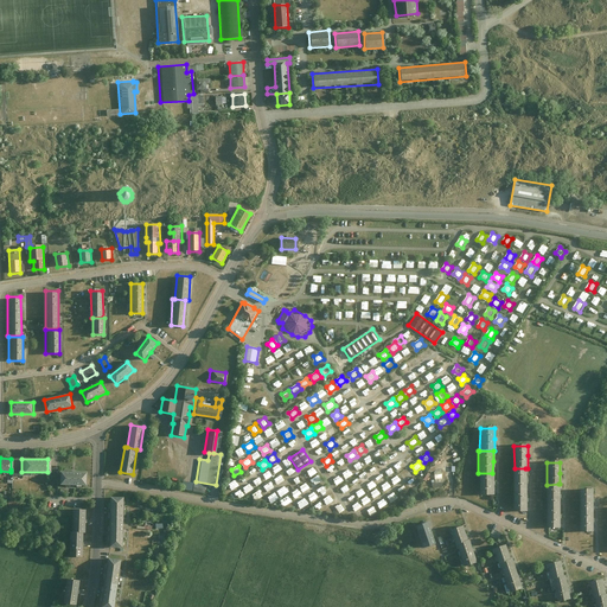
[(311,477),(318,473),(314,467),(307,471),(311,477)]
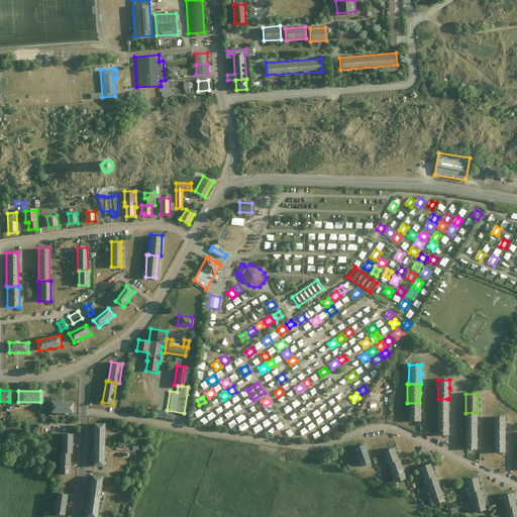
[(295,408),(301,405),(298,399),(292,402),(295,408)]
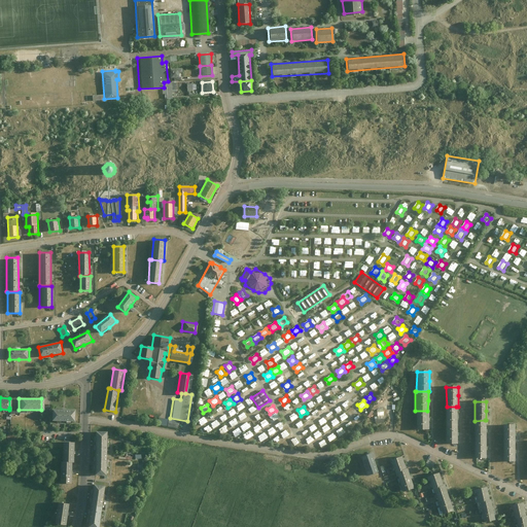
[(445,407),(445,425),(456,425),(456,417),(456,407),(447,407),(445,407)]
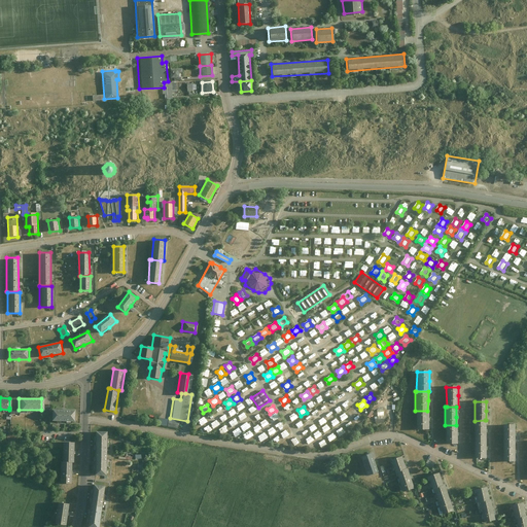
[(54,422),(76,422),(76,411),(65,411),(54,411),(54,422)]
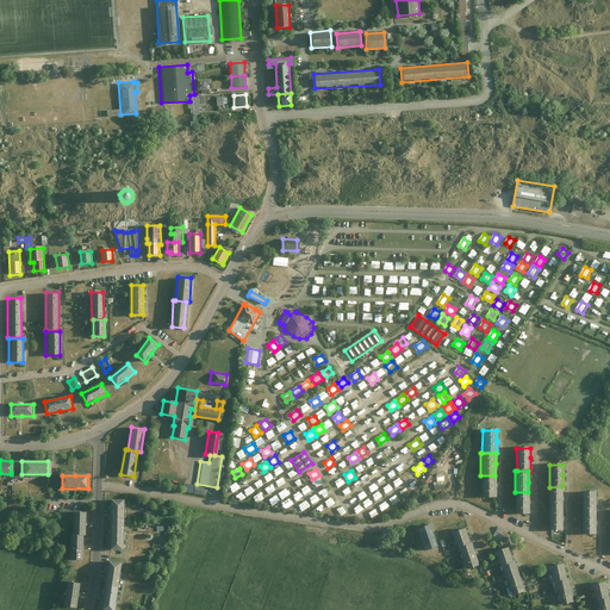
[(444,490),(444,475),(434,475),(434,490),(444,490)]
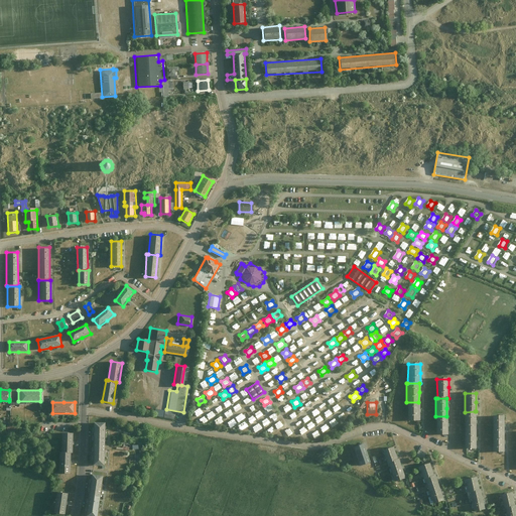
[(418,411),(418,402),(406,402),(406,421),(418,421),(418,411)]
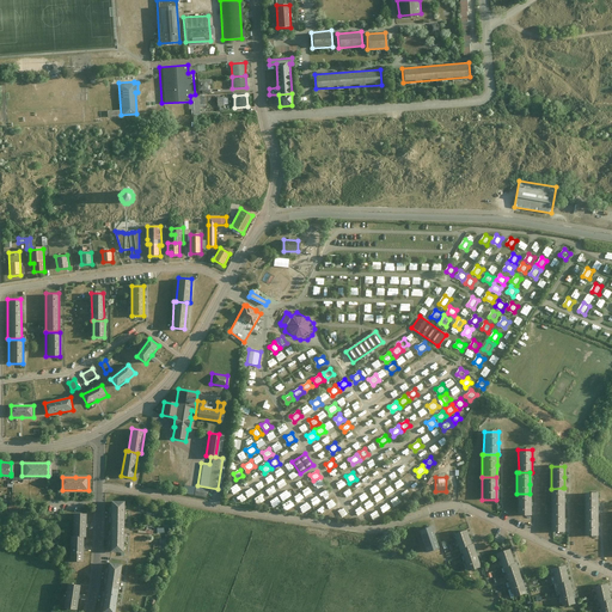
[(314,483),(318,489),(325,485),(322,478),(314,483)]
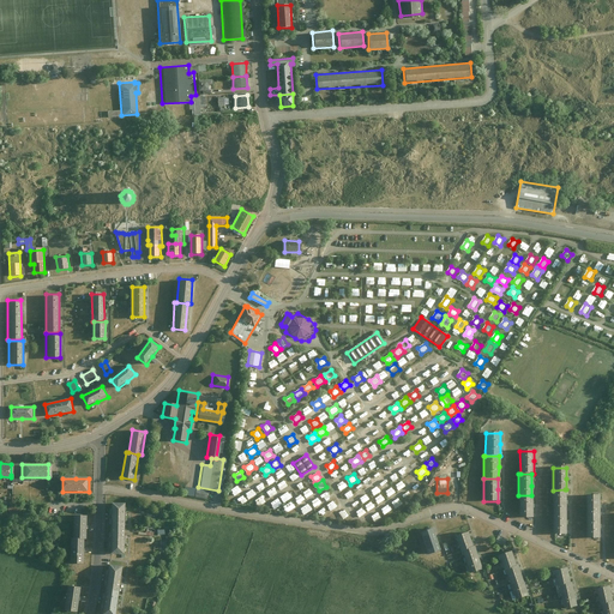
[(416,483),(411,489),(417,493),(422,488),(416,483)]
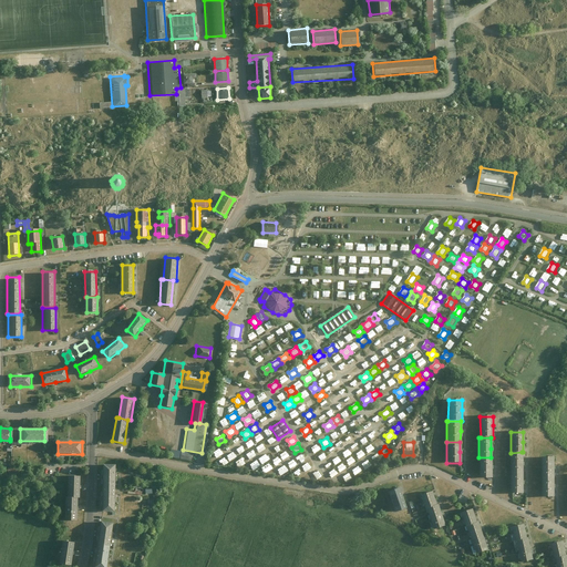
[(214,452),(217,457),(224,454),(220,449),(214,452)]
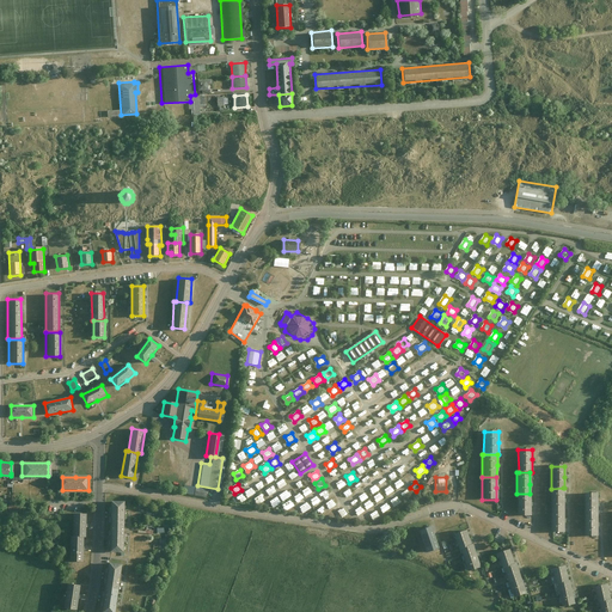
[(377,484),(371,489),(374,494),(380,490),(377,484)]
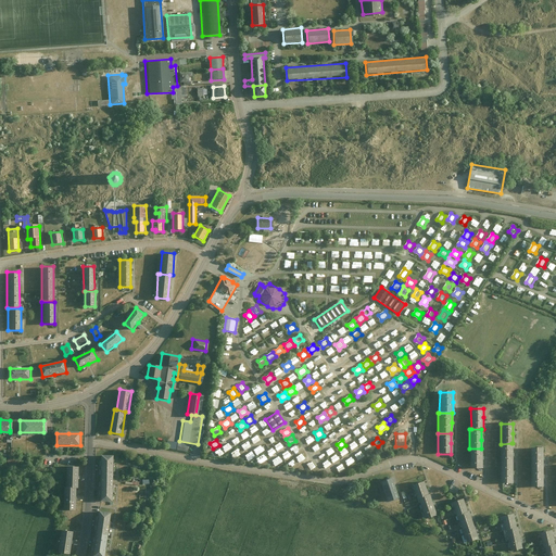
[(249,441),(242,445),(245,450),(252,446),(249,441)]
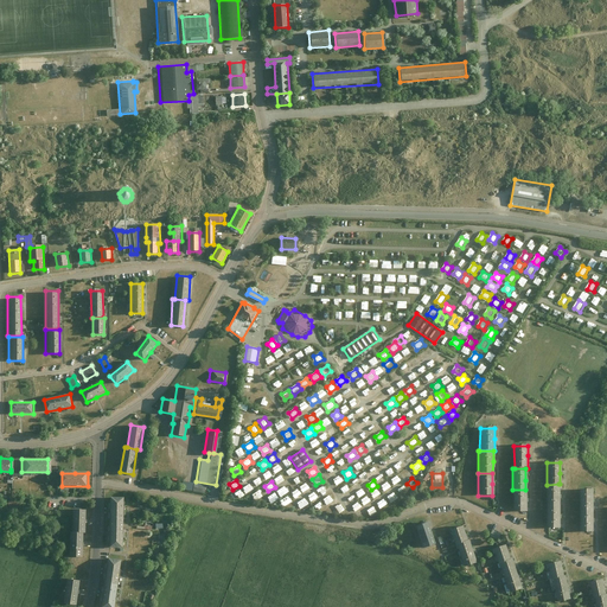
[(385,491),(391,487),(388,481),(382,486),(385,491)]
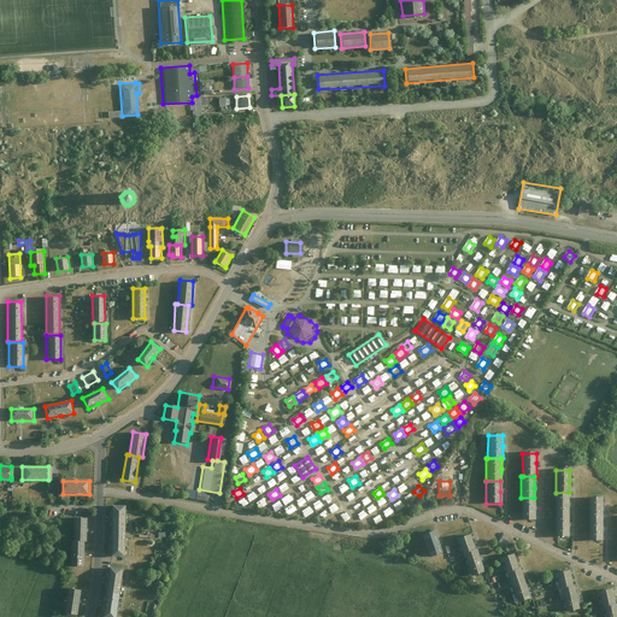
[(209,493),(198,491),(197,499),(207,501),(209,493)]
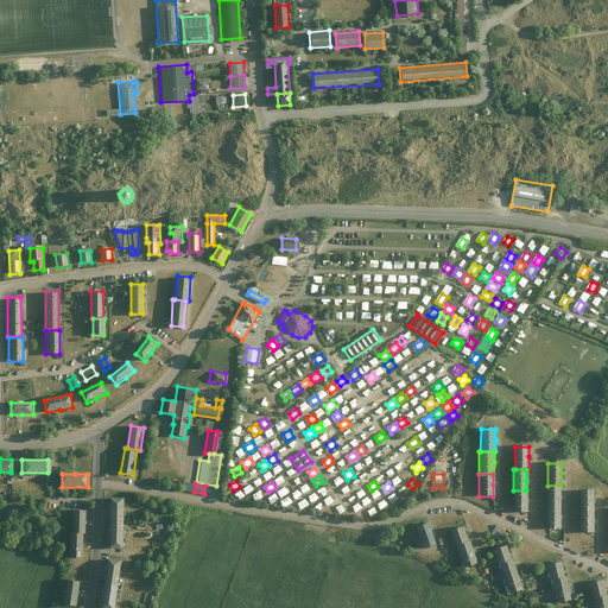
[(247,494),(254,489),(251,483),(244,488),(247,494)]
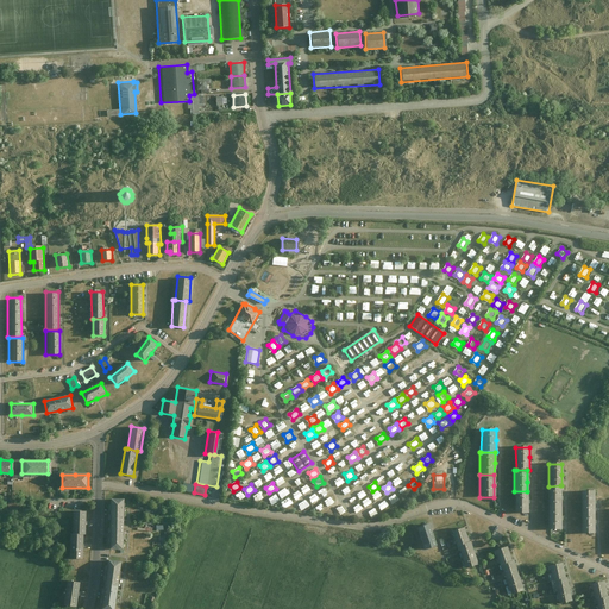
[(305,494),(312,490),(308,484),(301,488),(305,494)]
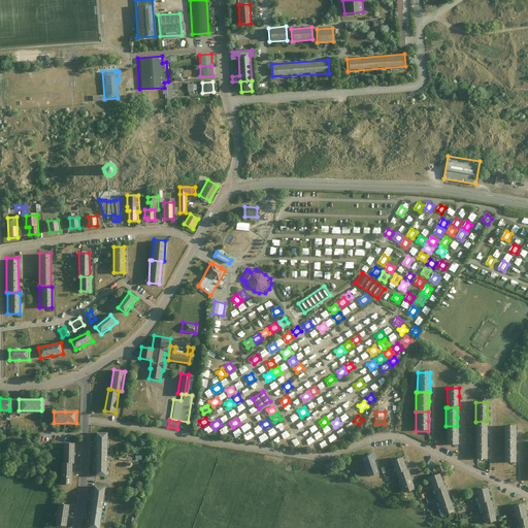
[(474,422),(474,440),(486,440),(486,432),(486,421),(475,422),(474,422)]
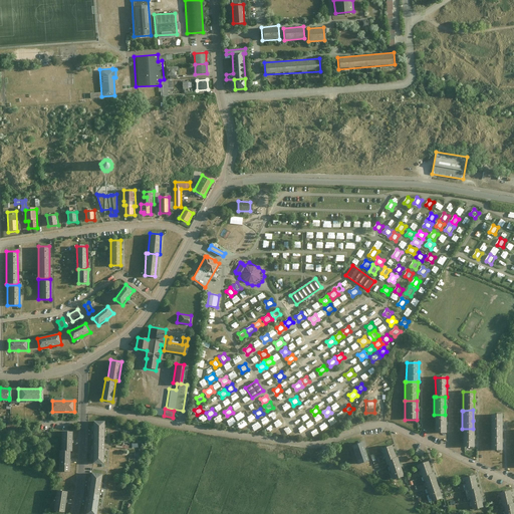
[(247,417),(250,422),(256,418),(253,414),(247,417)]
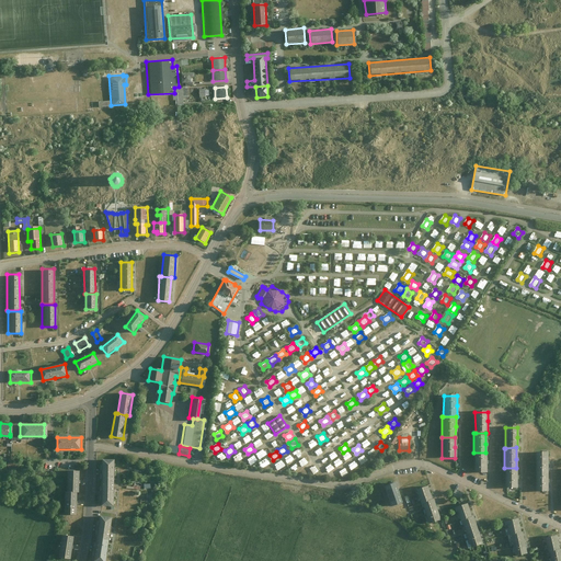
[(237,462),(244,458),(241,453),(233,457),(237,462)]
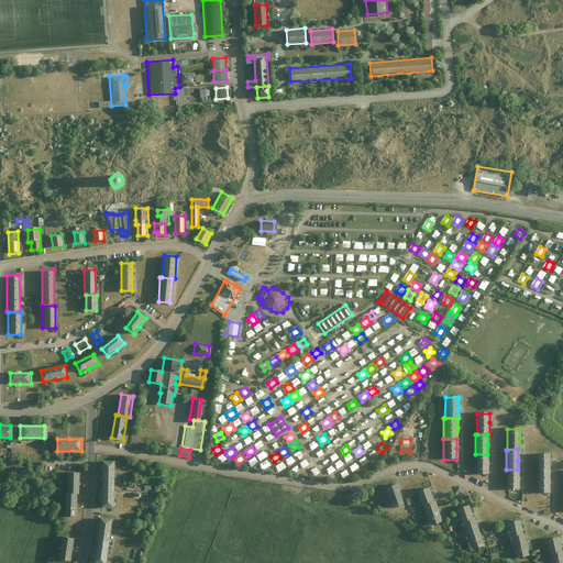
[(487,464),(487,454),(475,454),(475,474),(488,474),(487,464)]
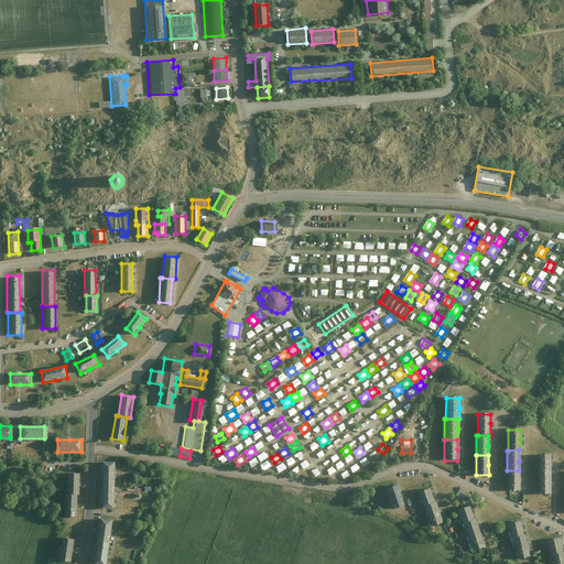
[(539,455),(539,474),(551,474),(551,465),(551,455),(539,455)]
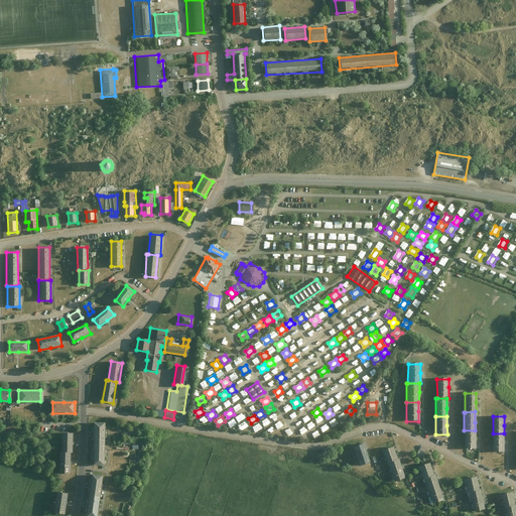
[(234,418),(228,422),(231,427),(237,423),(234,418)]
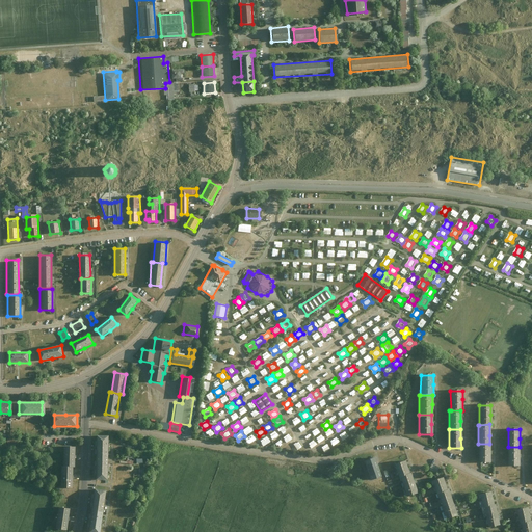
[(276,431),(270,434),(273,440),(280,436),(276,431)]
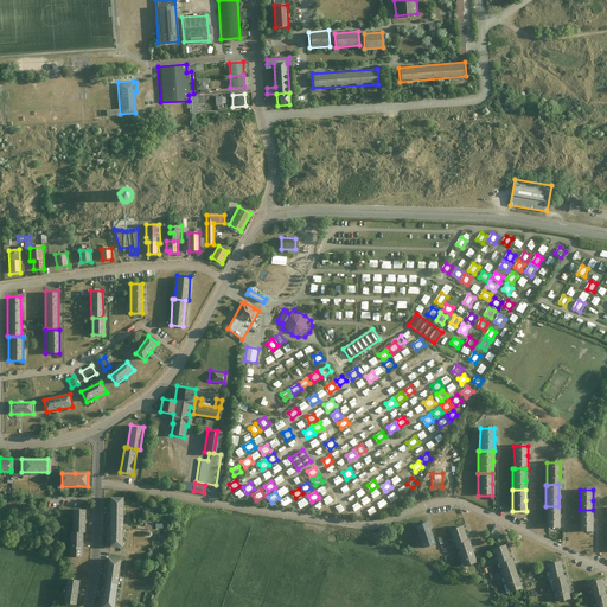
[(391,503),(398,498),(395,492),(388,497),(391,503)]
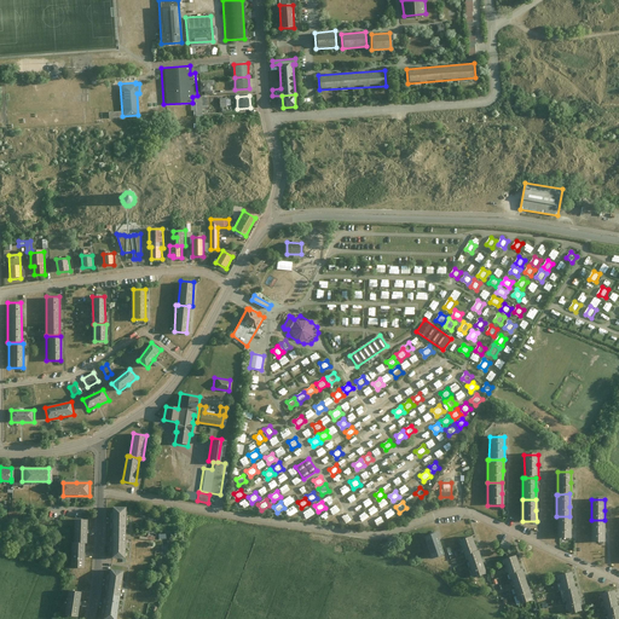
[(334,515),(341,510),(336,504),(330,509),(334,515)]
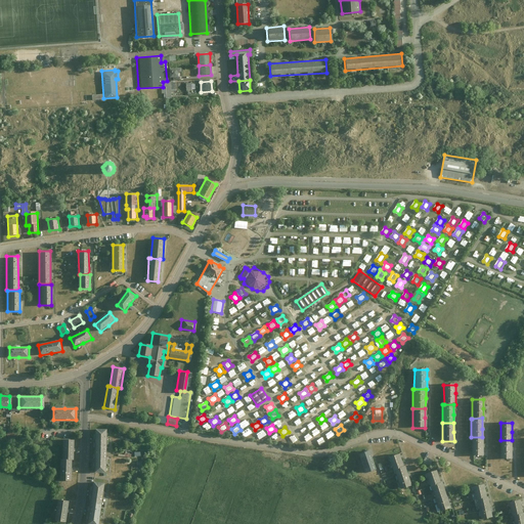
[(243,431),(245,436),(252,433),(250,428),(243,431)]
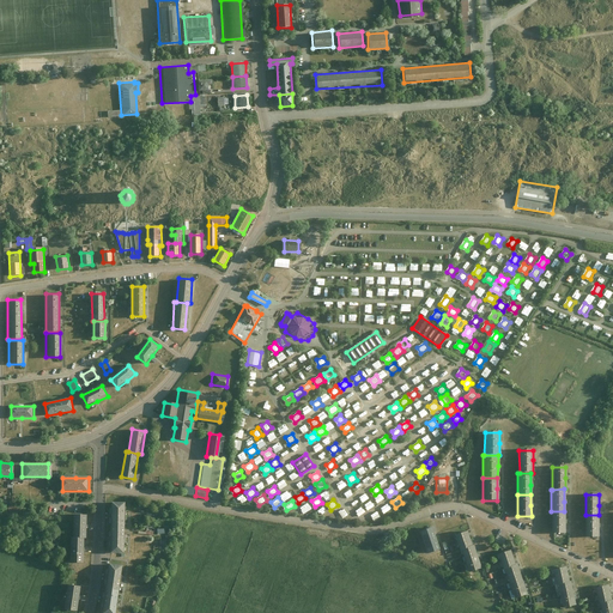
[(365,505),(369,510),(375,505),(371,501),(365,505)]
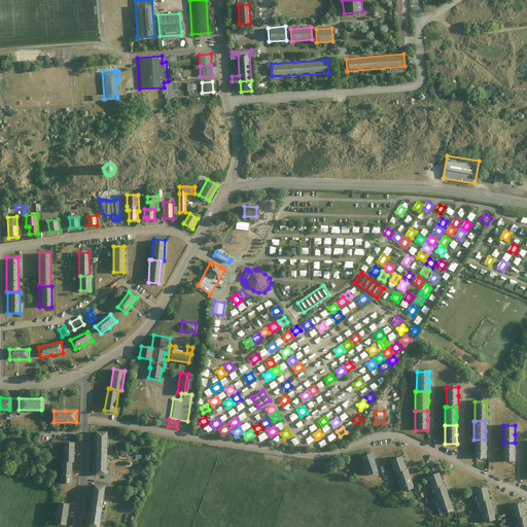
[(261,442),(269,436),(265,431),(258,436),(261,442)]
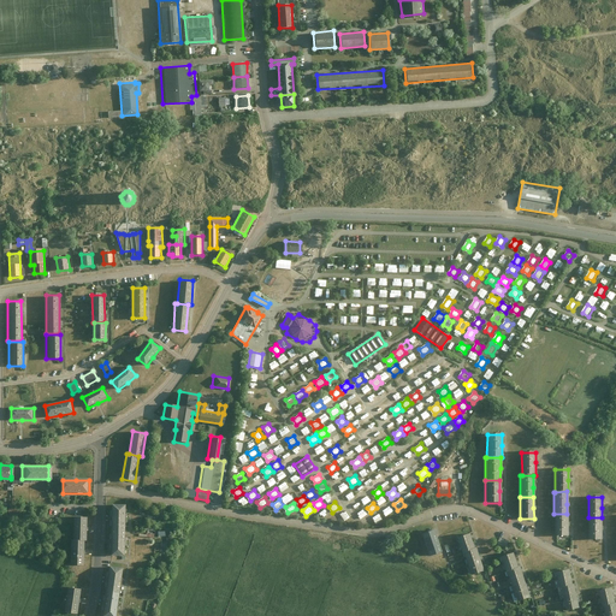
[(126,505),(113,505),(113,511),(111,511),(111,516),(113,516),(113,519),(113,521),(111,521),(111,527),(112,527),(112,534),(111,534),(111,540),(112,540),(112,543),(112,545),(111,545),(111,550),(112,550),(112,556),(125,556),(126,505)]
